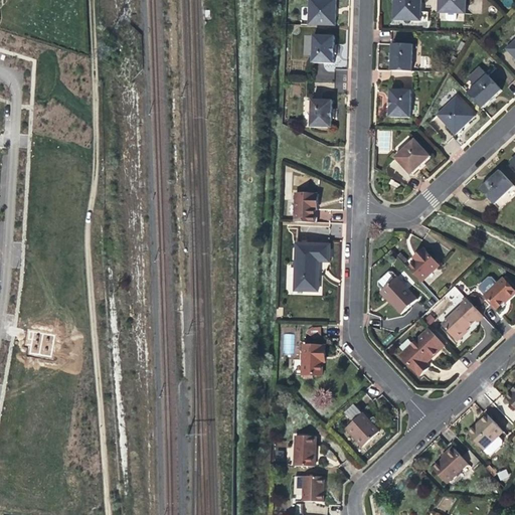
[(308,0),(307,22),(334,24),(334,12),(334,0),(308,0)]
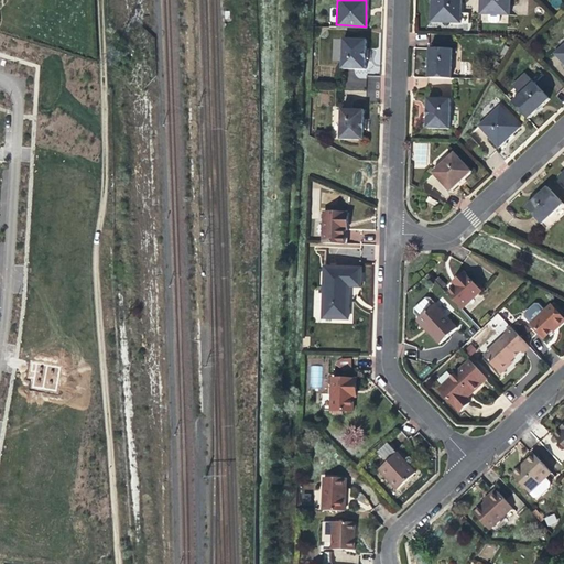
[(429,0),(429,10),(457,11),(457,0),(429,0)]
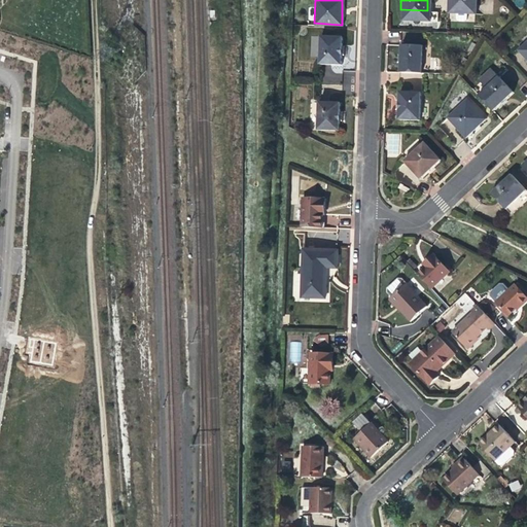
[(446,0),(446,10),(454,11),(464,11),(473,11),(472,0),(446,0)]
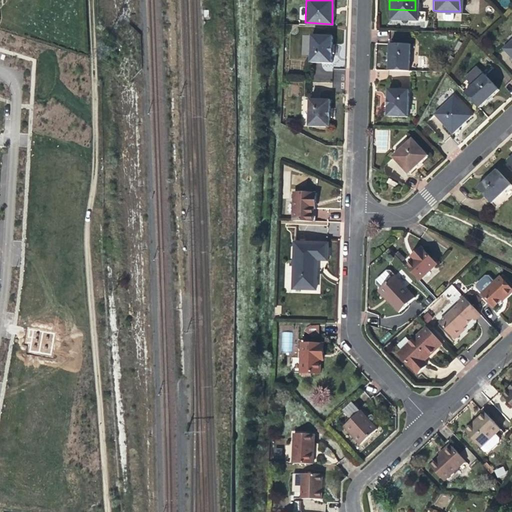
[(423,10),(415,10),(389,9),(389,18),(423,19),(423,10)]
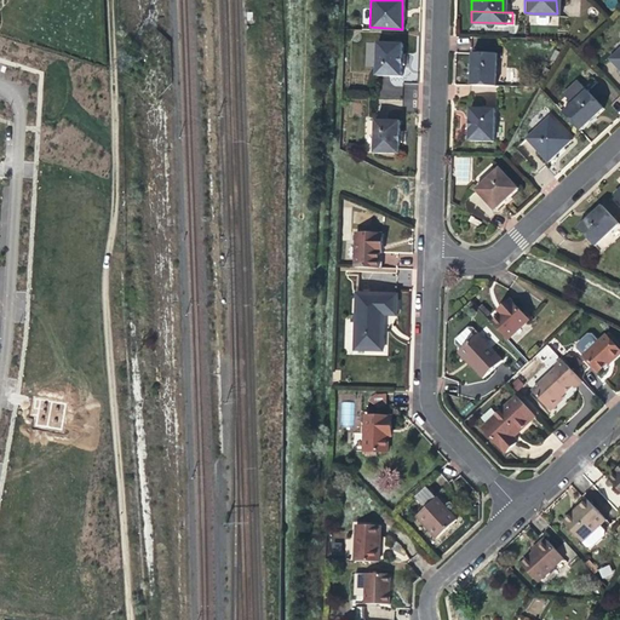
[(374,73),(400,74),(401,58),(401,41),(377,40),(374,73)]
